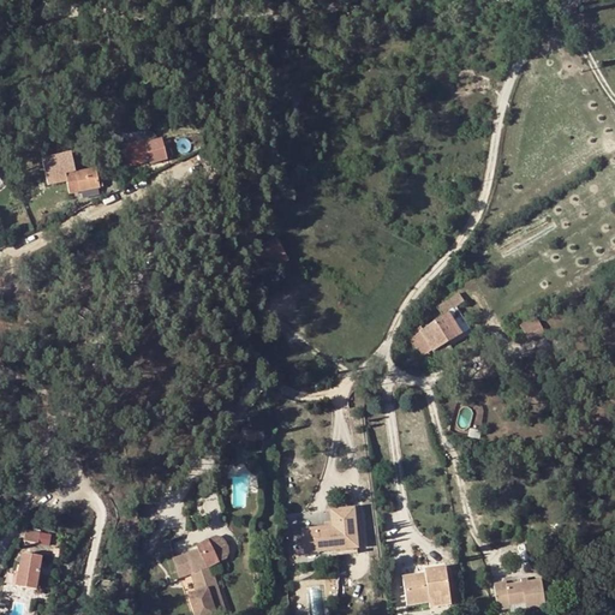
[(144,142),(123,148),(127,167),(149,160),(149,162),(166,159),(161,139),(144,144),(144,142)]
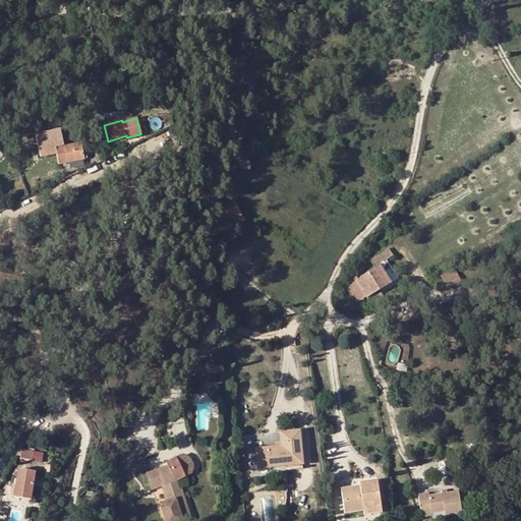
[(257,152),(261,143),(251,139),(248,149),(257,152)]
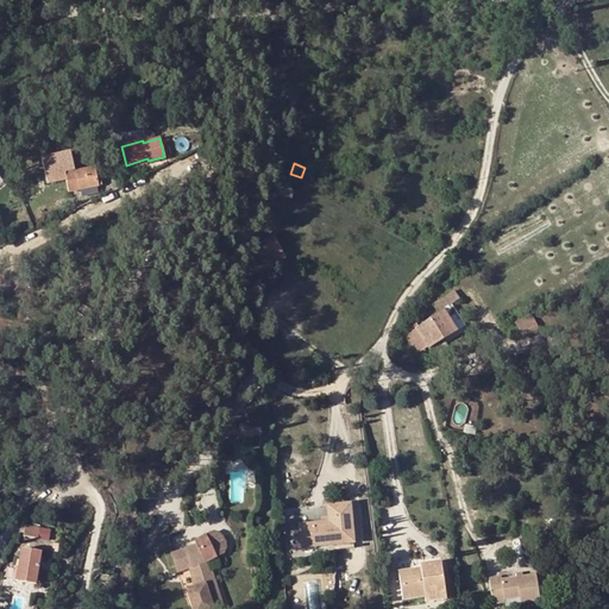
[(95,168),(64,174),(68,193),(102,186),(101,177),(96,179),(95,168)]
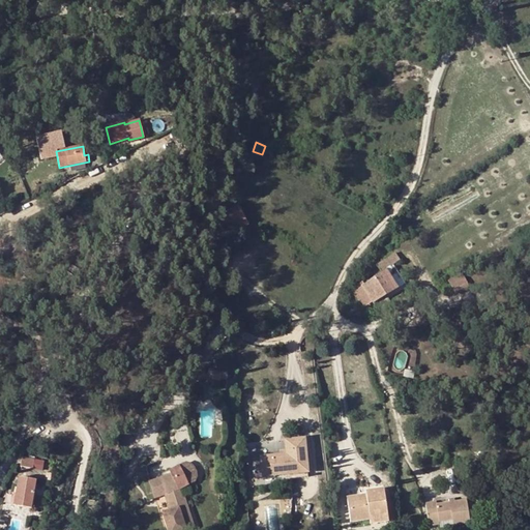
[(224,206),(218,202),(215,207),(221,210),(224,206)]
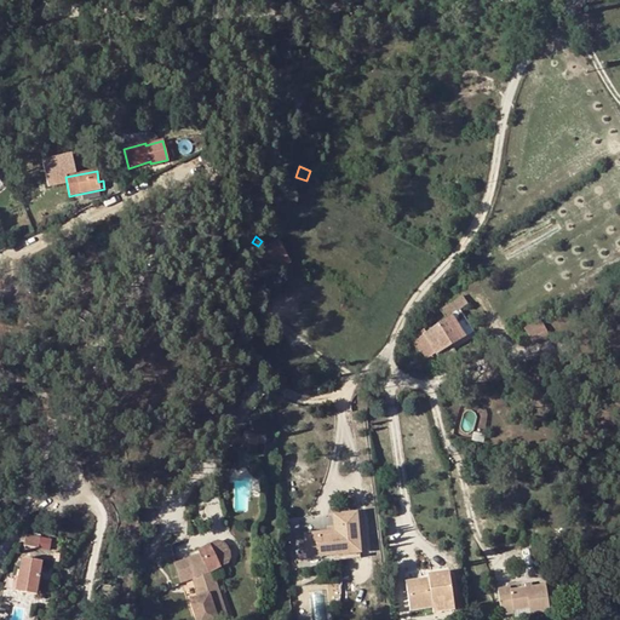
[(271,265),(271,267),(274,271),(291,263),(287,257),(271,265)]
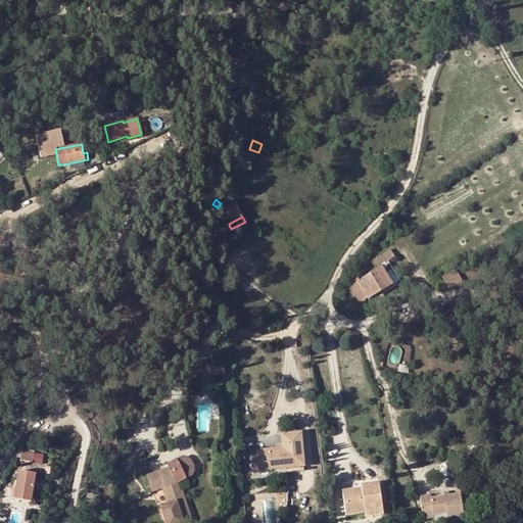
[(387,263),(395,257),(390,249),(373,260),(377,268),(357,282),(368,300),(392,285),(380,267),(387,263)]
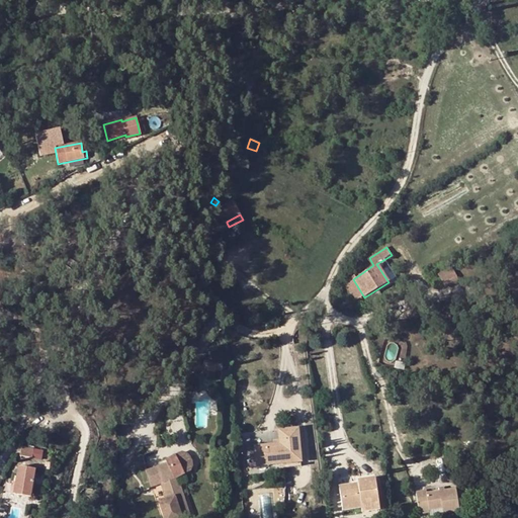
[(457,281),(450,268),(438,274),(445,287),(457,281)]
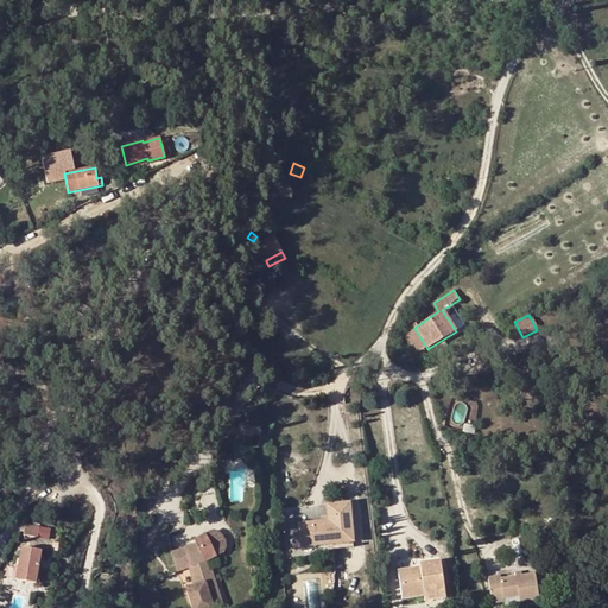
[(259,436),(260,426),(245,424),(242,435),(242,436),(251,437),(251,435),(259,436)]
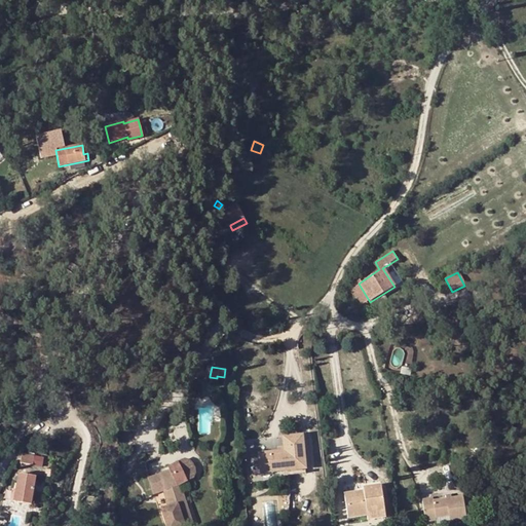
[(295,446),(303,446),(302,436),(294,437),(295,446)]
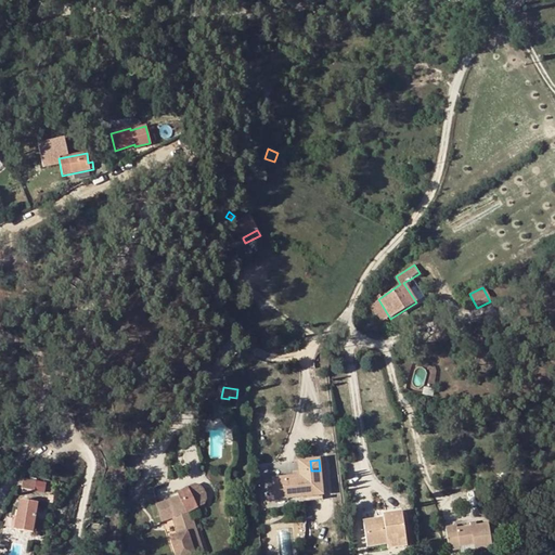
[(310,461),(298,462),(299,476),(272,478),(275,499),(304,497),(322,494),(320,470),(311,470),(310,461)]
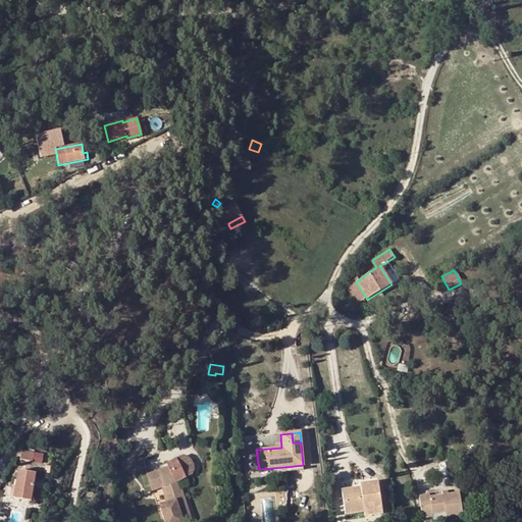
[(33,453),(21,451),(19,459),(32,460),(33,453)]
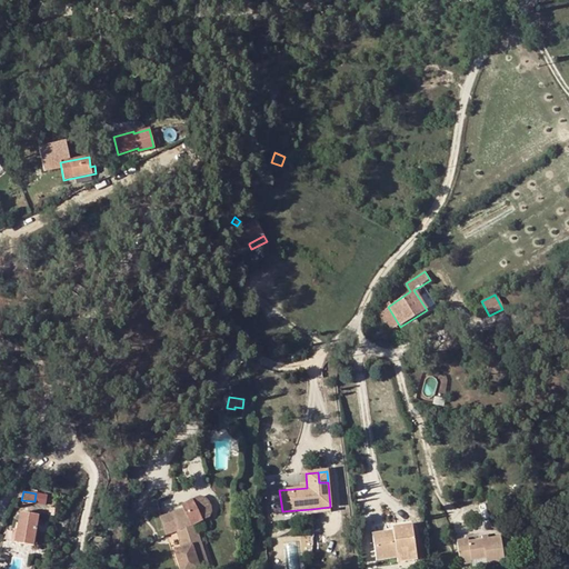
[(192,500),(202,520),(203,520),(207,517),(209,513),(210,509),(209,505),(207,500),(202,498),(200,498),(198,498),(192,500)]
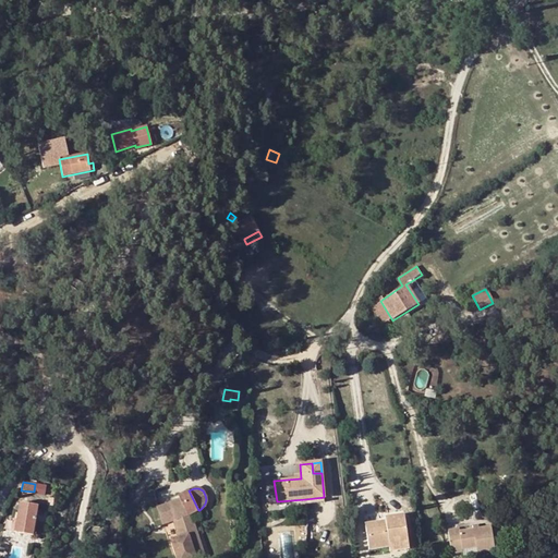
[(178,495),(180,499),(157,507),(162,523),(173,520),(179,537),(171,540),(177,557),(196,557),(204,556),(194,526),(190,528),(186,518),(192,516),(191,513),(198,510),(189,490),(189,489),(178,495)]
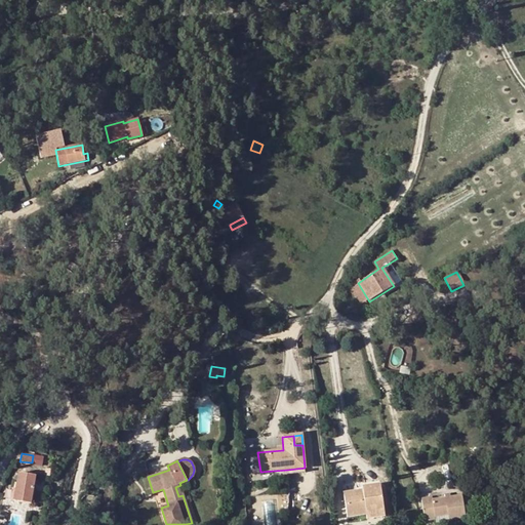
[(18,473),(16,479),(13,500),(31,503),(36,476),(18,473)]
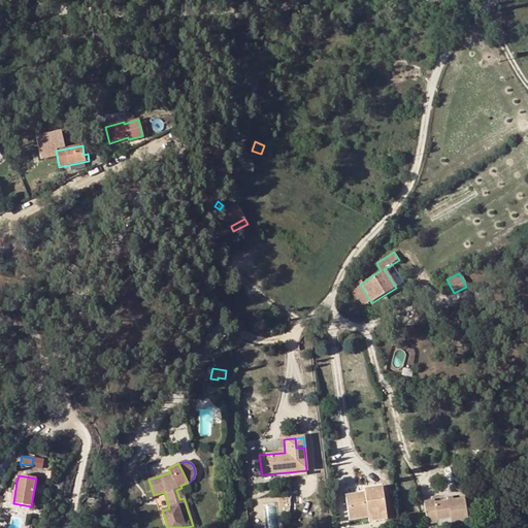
[(365,494),(364,493),(345,496),(350,521),(368,518),(368,515),(386,513),(382,487),(370,489),(370,493),(365,494)]
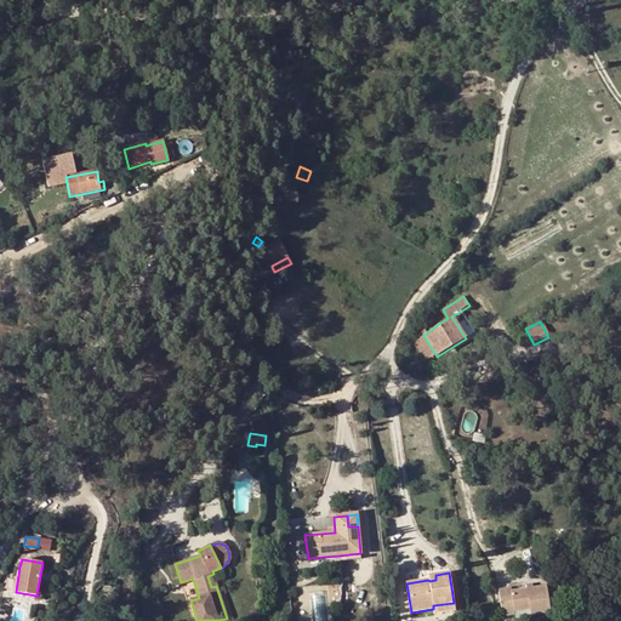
[(546,586),(533,588),(527,590),(512,592),(511,588),(499,590),(502,616),(514,615),(514,611),(530,609),(531,615),(550,611),(546,586)]
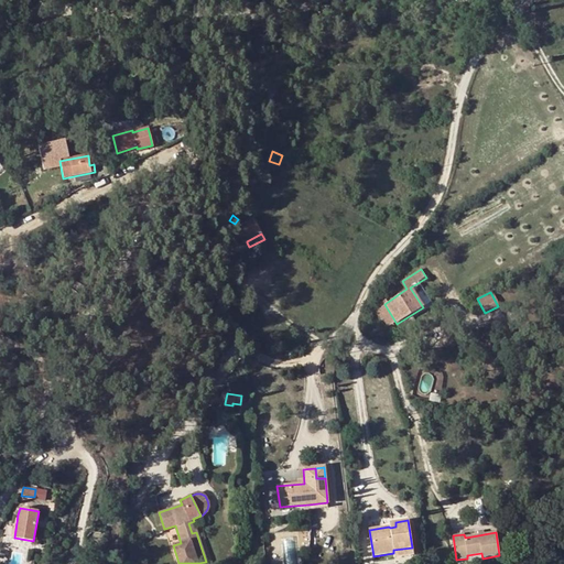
[(393,553),(373,556),(375,561),(413,554),(412,548),(393,550),(393,553)]
